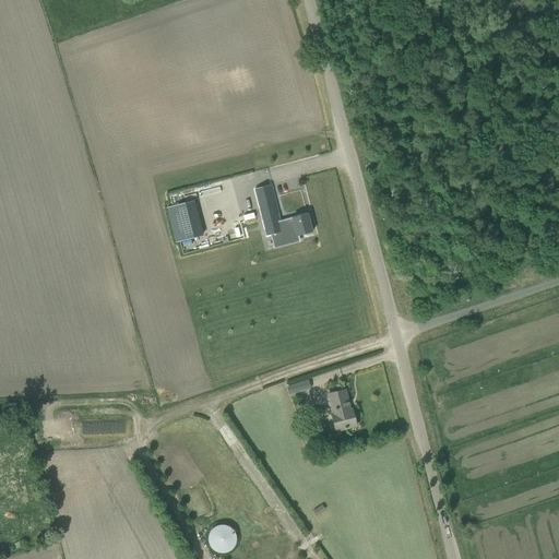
[(282,233),(284,239),(296,236),(297,236),(312,233),(308,214),(280,221),(270,186),(260,188),(254,189),(266,237),(282,233)]
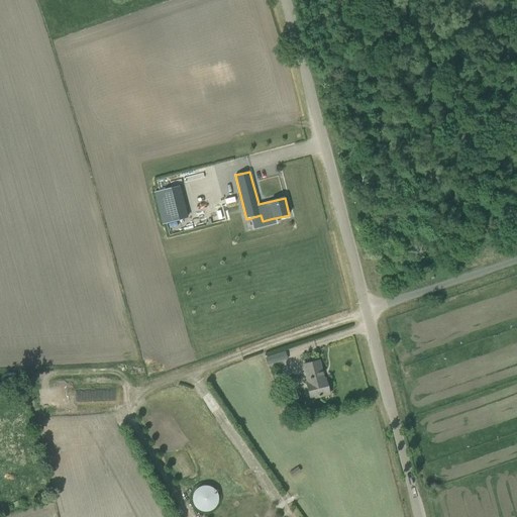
[(179,186),(152,192),(162,224),(187,217),(179,186)]
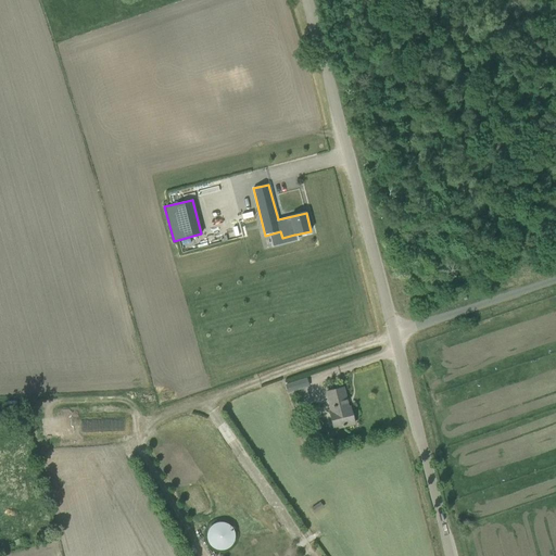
[(310,386),(307,378),(285,384),(288,393),(310,386)]
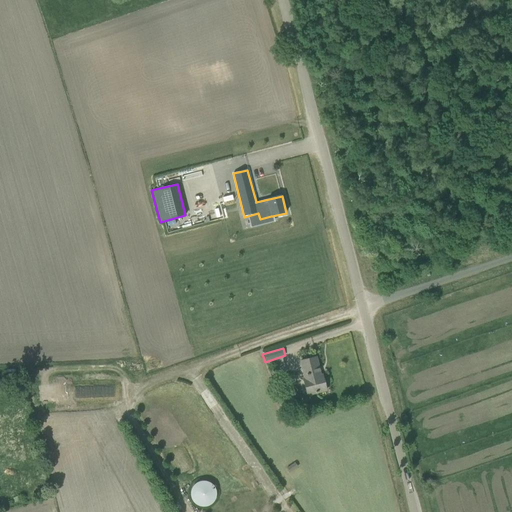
[(304,379),(307,395),(326,390),(322,375),(321,375),(316,357),(301,361),(305,379),(304,379)]
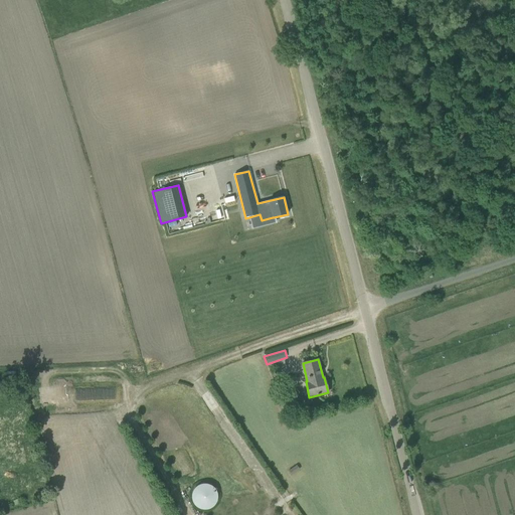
[(288,401),(284,406),(292,414),(293,413),(297,416),(300,412),(296,409),(288,401)]
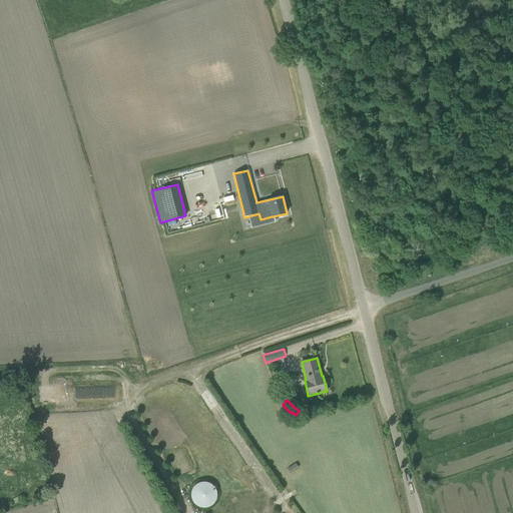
[(296,464),(287,469),(290,473),(299,468),(296,464)]
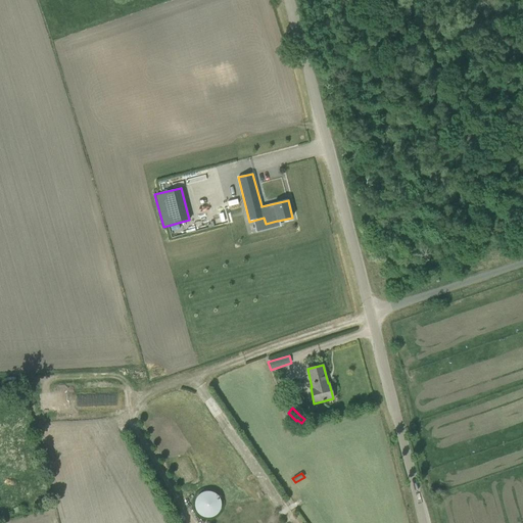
[(203,517),(207,518),(210,518),(214,517),(216,515),(218,513),(220,509),(221,507),(221,505),(221,502),(220,498),(219,496),(216,494),(214,492),(211,491),(208,491),(205,491),(200,493),(198,495),(196,497),(195,500),(194,503),(194,505),(194,508),(195,510),(197,513),(199,515),(200,516),(203,517)]
